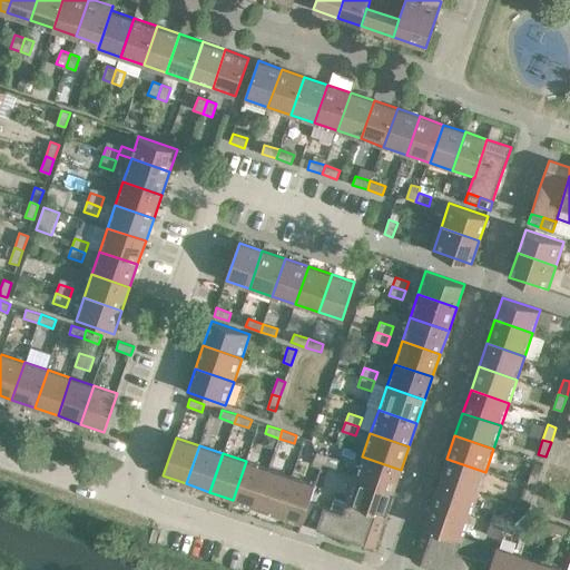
[(321,470),(322,465),(325,457),(315,453),(311,467),(321,470)]
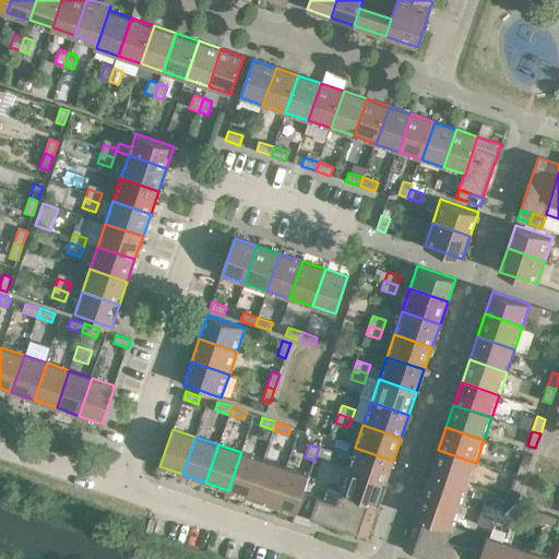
[(332,452),(319,448),(316,456),(329,462),(332,452)]
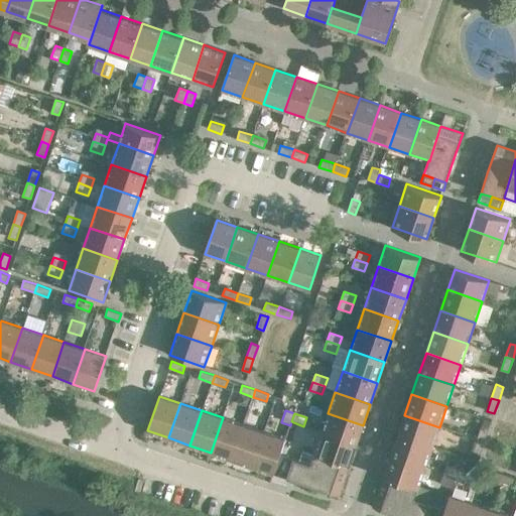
[(363,425),(328,413),(320,434),(356,445),(363,425)]
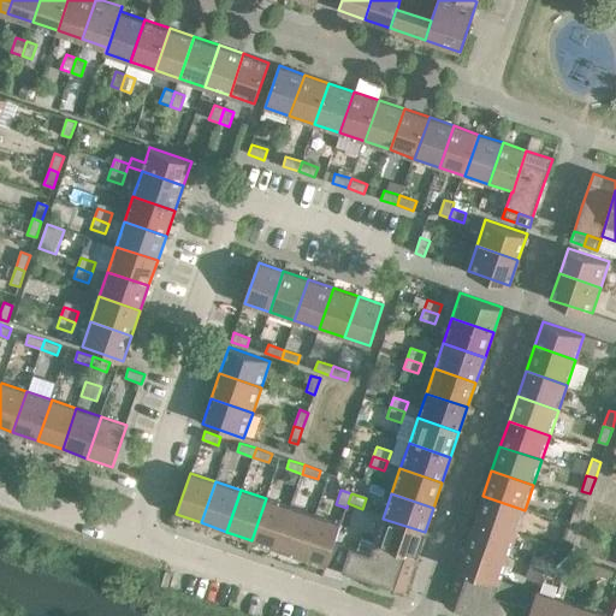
[(525,510),(483,496),(474,521),(515,535),(525,510)]
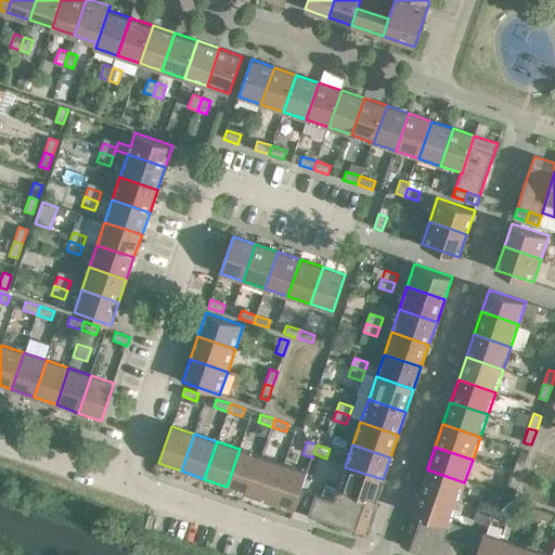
[(261,456),(240,449),(227,487),(249,494),(261,456)]
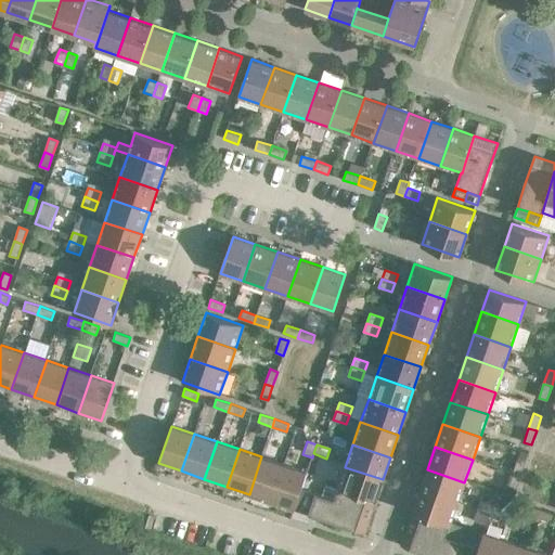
[(284,465),(261,456),(249,494),(271,502),(284,465)]
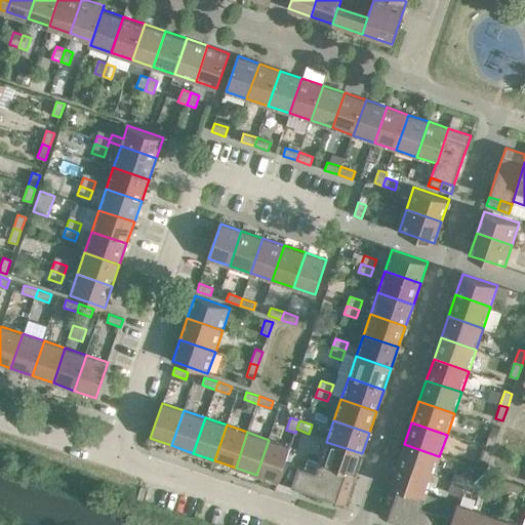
[(490,433),(485,446),(493,449),(497,436),(490,433)]
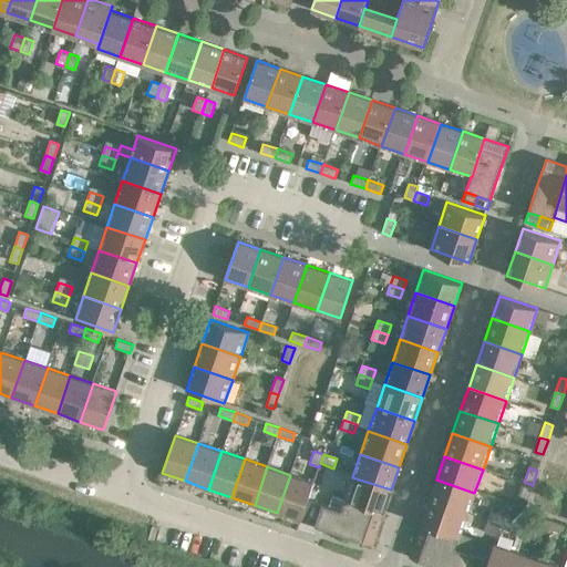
[(313,483),(290,475),(277,513),(300,521),(313,483)]
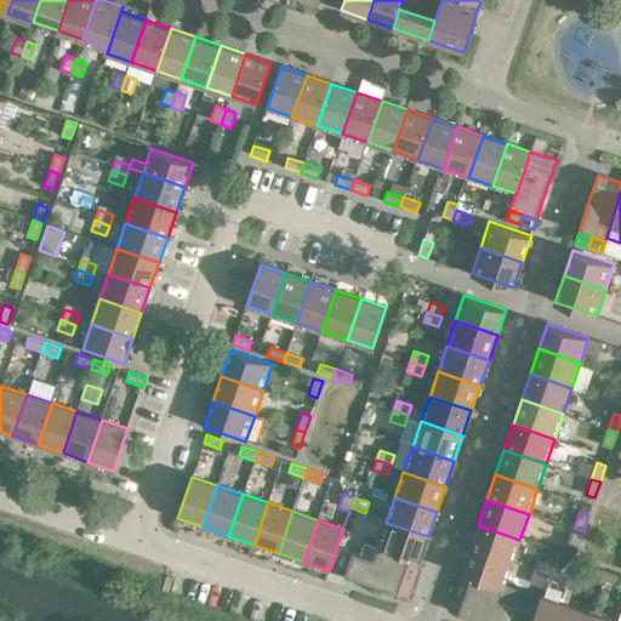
[(428,536),(386,523),(377,547),(420,562),(428,536)]
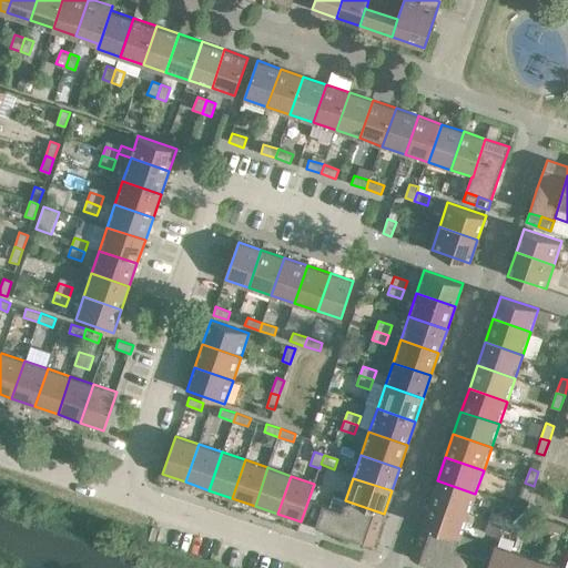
[(475,494),(437,480),(429,504),(467,517),(475,494)]
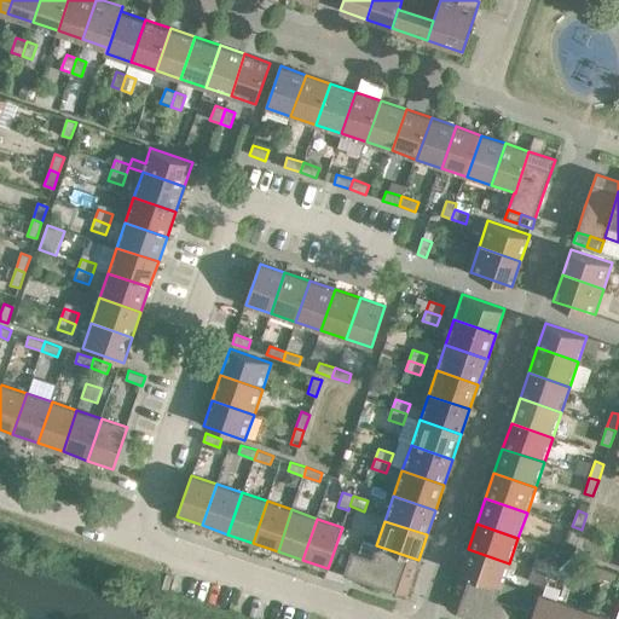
[(582,530),(572,526),(567,543),(577,545),(582,530)]
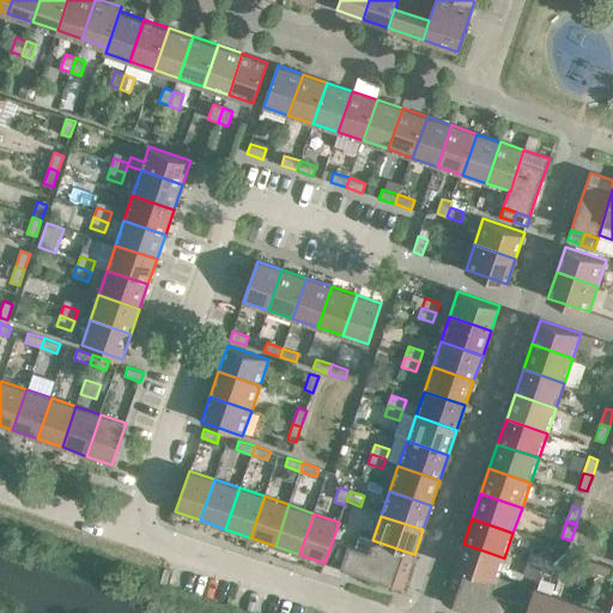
[(414,554),(372,540),(369,552),(350,545),(345,557),(335,553),(332,565),(402,589),(414,554)]
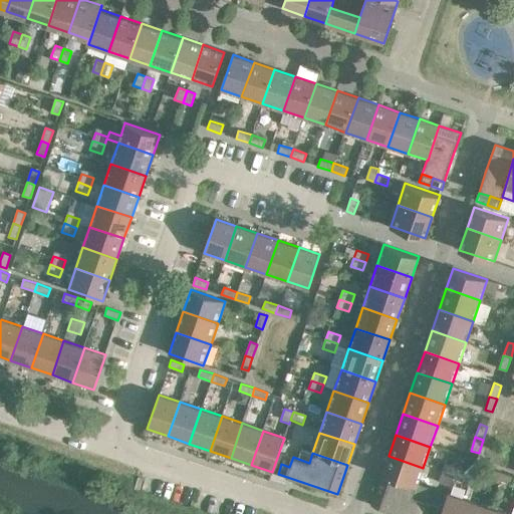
[(293,457),(284,454),(281,464),(289,467),(293,457)]
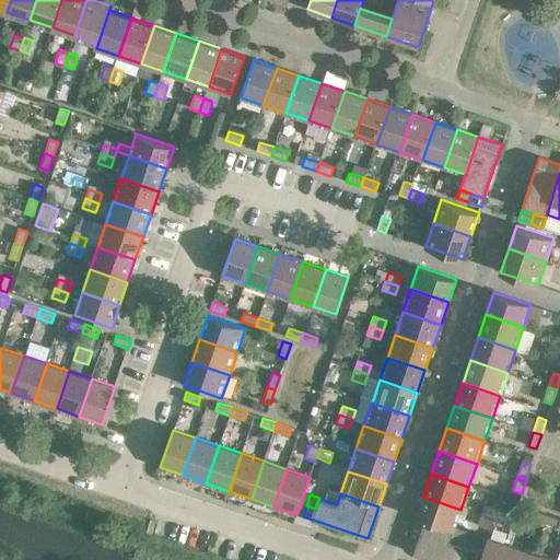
[(461,510),(423,497),(416,520),(453,533),(461,510)]
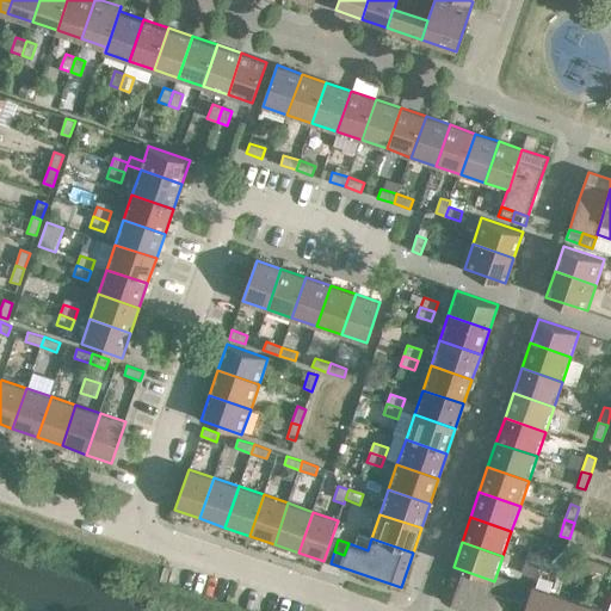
[(525,561),(539,567),(543,556),(529,551),(525,561)]
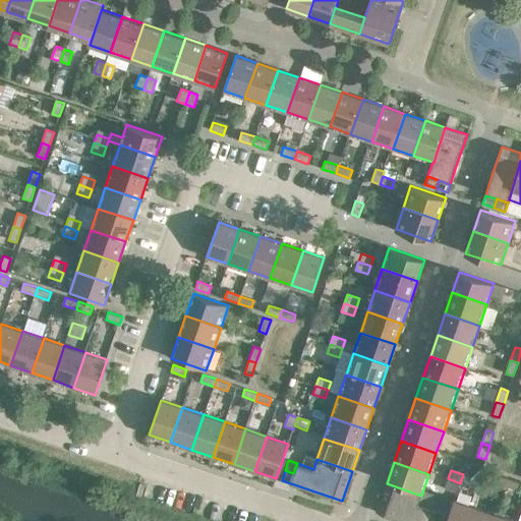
[(471,477),(463,474),(460,483),(459,486),(467,489),(471,477)]
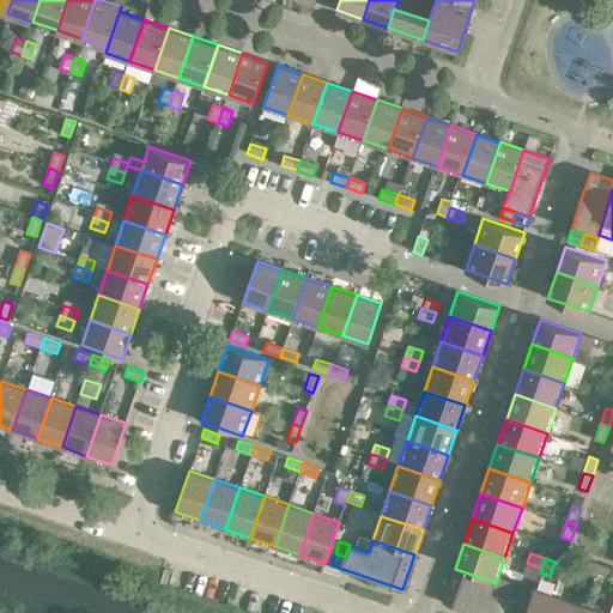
[(599,564),(583,559),(580,568),(595,572),(599,564)]
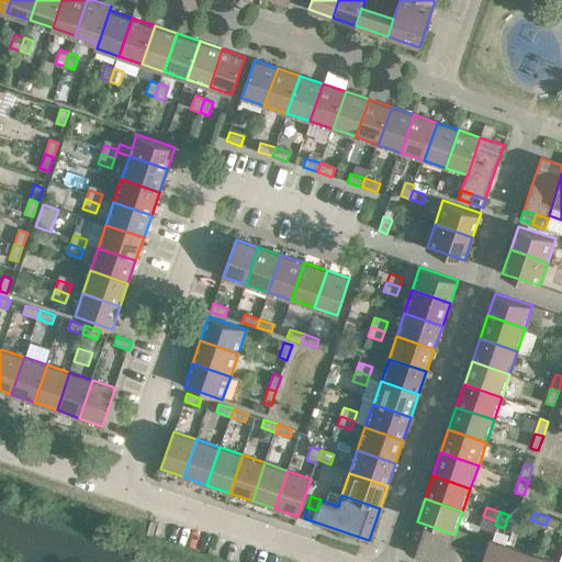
[(561,525),(561,521),(549,517),(546,525),(561,530),(561,525)]
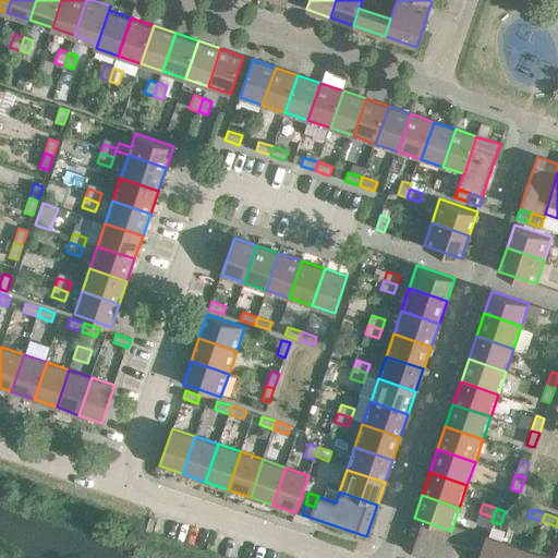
[(451,531),(414,518),(403,548),(429,557),(465,557),(462,557),(466,546),(448,541),(451,531)]
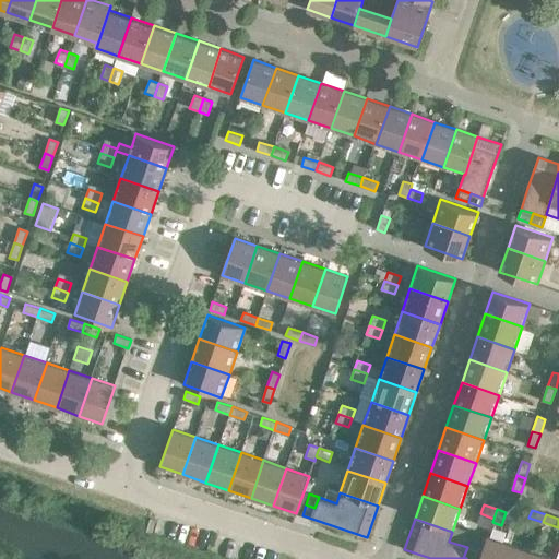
[(504,558),(510,544),(487,536),(479,558),(504,558)]
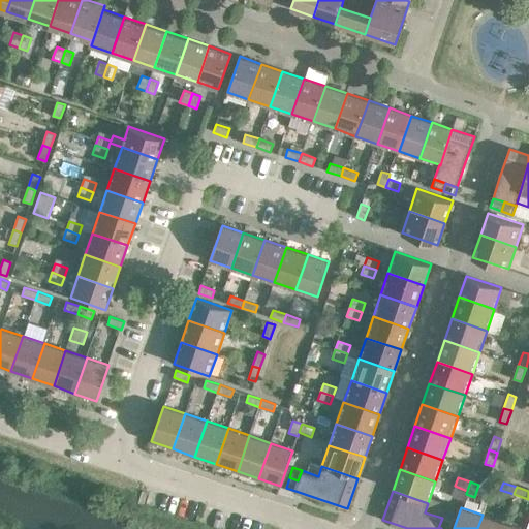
[(501,528),(504,522),(483,515),(477,528),(501,528)]
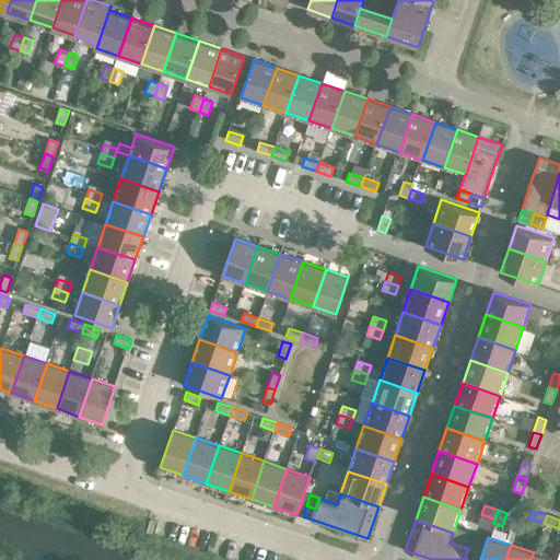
[(467,559),(474,559),(477,551),(468,548),(464,559),(467,559)]
